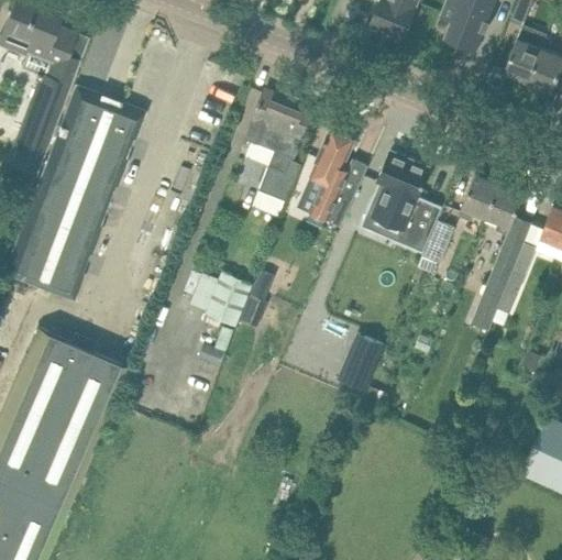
[(73,34),(70,39),(52,31),(58,13),(23,0),(13,0),(0,35),(0,44),(25,55),(26,52),(52,62),(45,78),(41,76),(7,164),(35,175),(86,41),(84,41),(85,39),(73,34)]
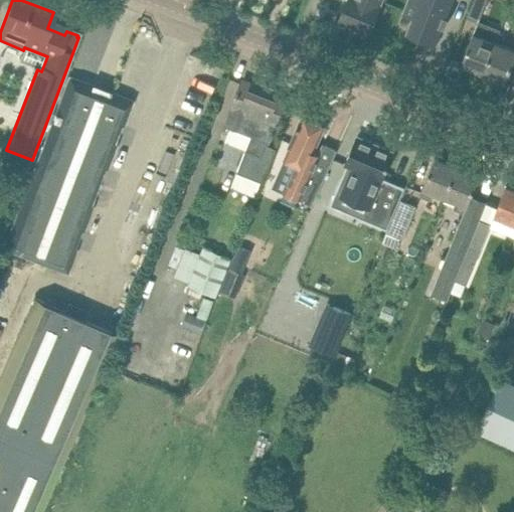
[(337,24),(367,37),(380,7),(379,7),(381,0),(345,0),(347,1),(337,24)]
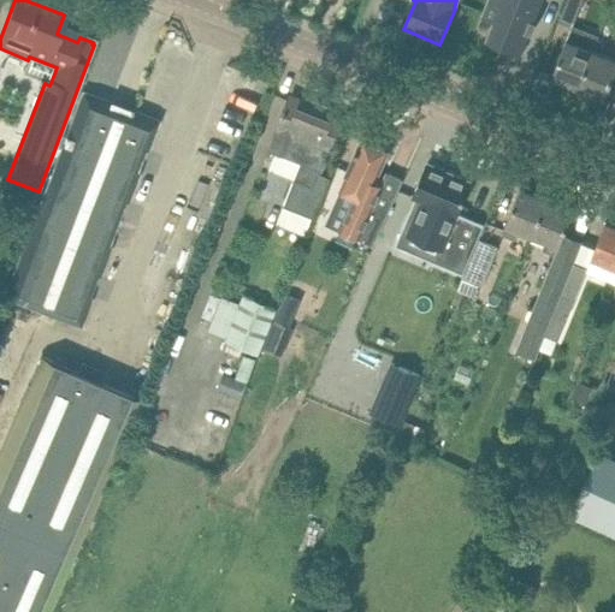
[(489,0),(483,17),(495,22),(488,40),(521,53),(542,0),(489,0)]
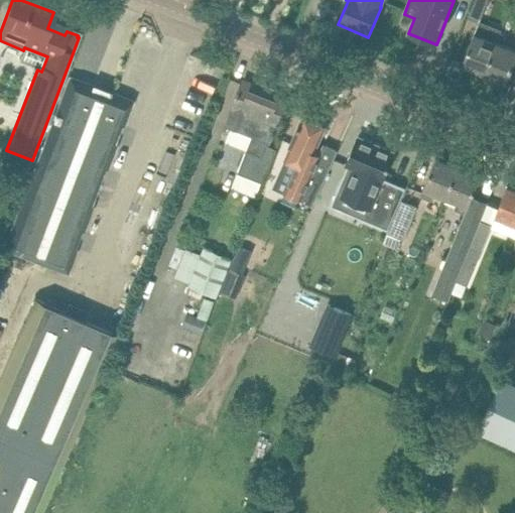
[(475,0),(467,20),(477,24),(486,0),(475,0)]
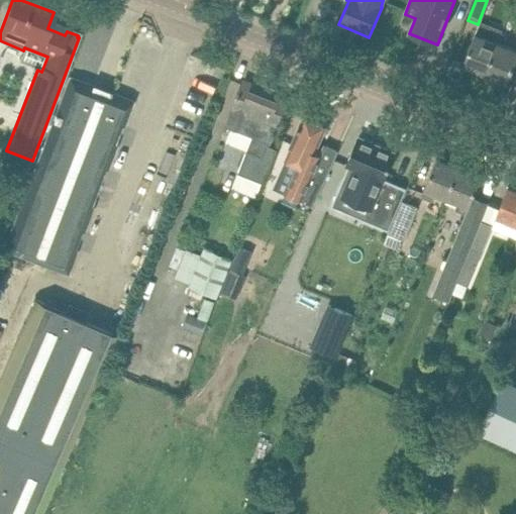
[(501,33),(479,24),(475,36),(474,35),(461,67),(484,76),(497,44),(501,33)]
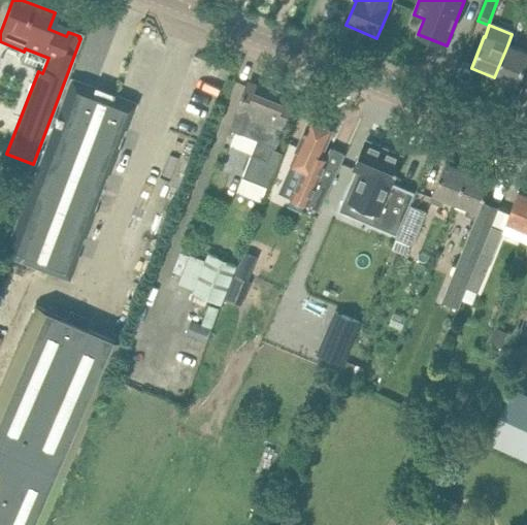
[(512,34),(507,45),(494,77),(518,87),(526,62),(526,53),(507,46),(513,34),(512,34)]
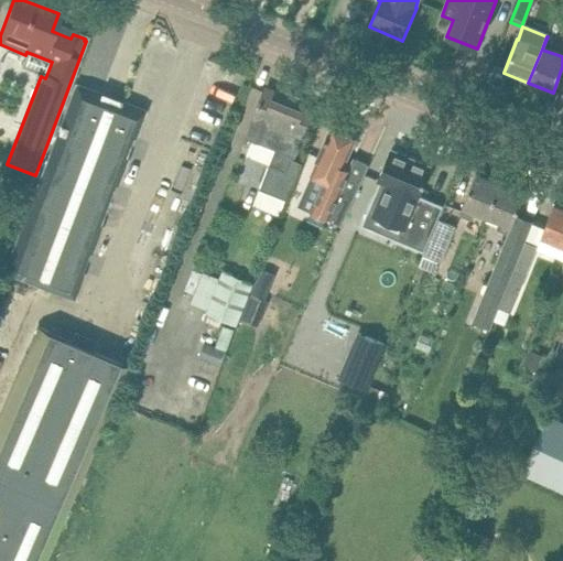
[(75,86),(66,107),(2,276),(73,302),(83,274),(79,273),(87,255),(90,256),(101,227),(98,226),(114,186),(116,187),(127,160),(123,159),(131,139),(134,140),(144,112),(75,86)]
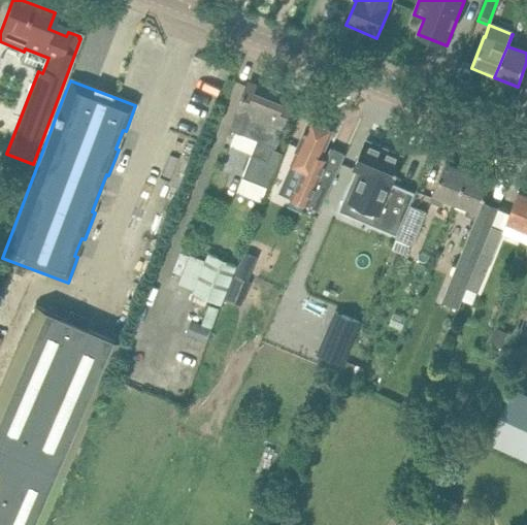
[(237,113),(230,130),(245,136),(257,140),(260,142),(272,146),(273,148),(281,131),(285,122),(292,102),(276,96),(278,92),(267,87),(265,92),(248,85),(236,113),(237,113)]
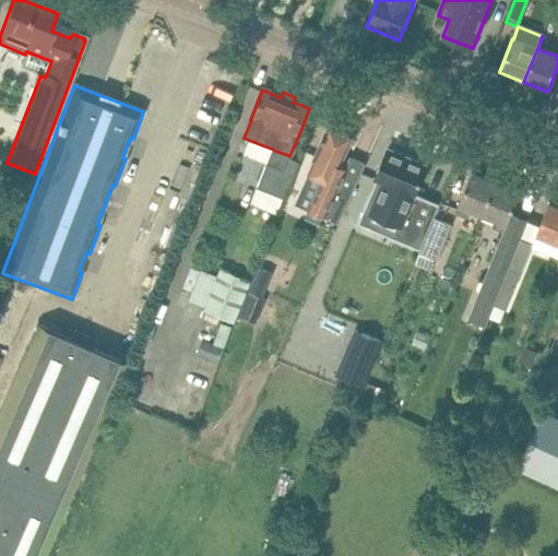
[(319,178),(305,211),(323,219),(337,225),(353,192),(365,165),(349,158),(344,170),(340,168),(352,139),(328,129),(319,149),(315,158),(308,173),(319,178)]
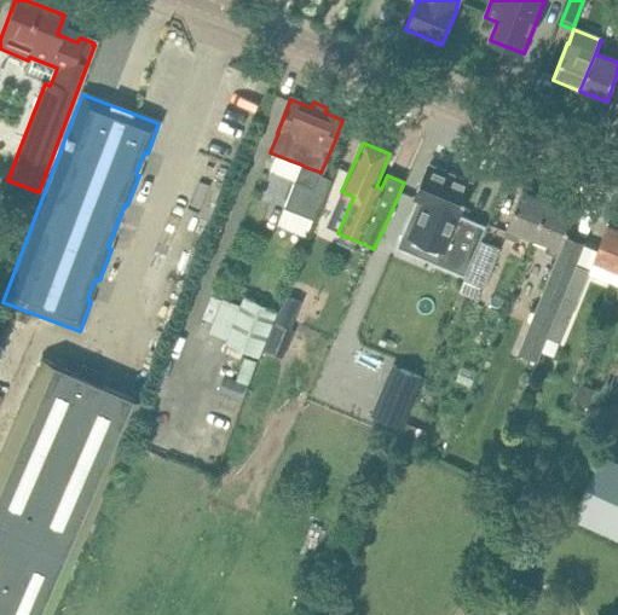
[(294,184),(284,209),(315,221),(316,218),(325,191),(329,181),(317,177),(319,172),(305,167),(301,164),(294,184)]
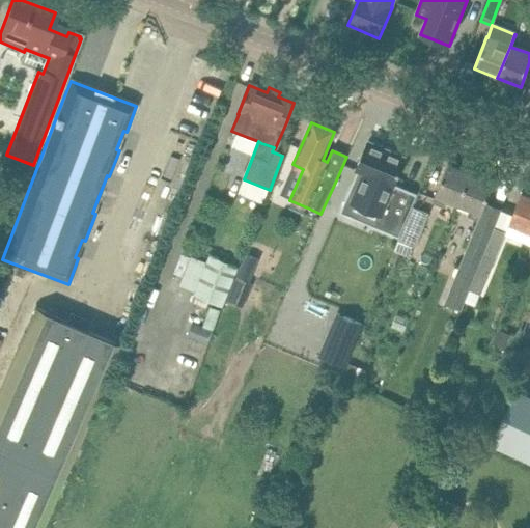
[(363,175),(351,204),(379,217),(374,228),(397,239),(416,196),(393,187),(405,160),(367,143),(362,155),(355,172),(357,173),(363,175)]
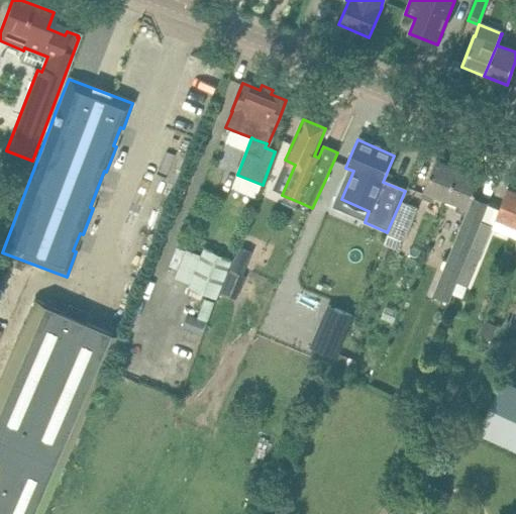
[(458,169),(435,160),(420,199),(432,204),(434,198),(441,201),(443,198),(446,200),(458,169)]
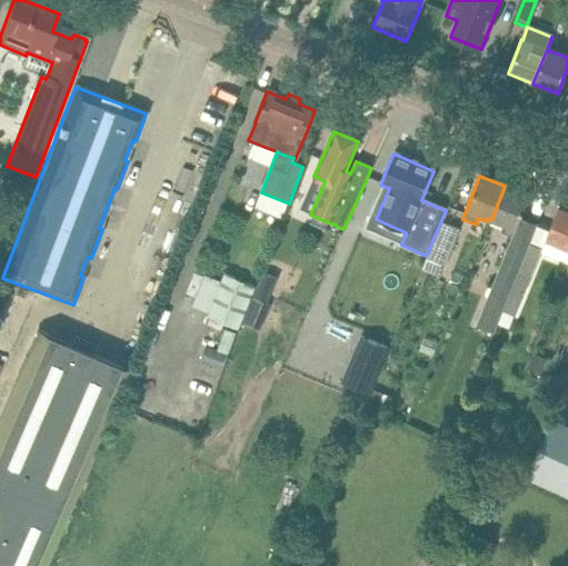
[(536,227),(519,220),(529,196),(505,186),(491,220),(489,224),(502,228),(499,234),(514,240),(488,301),(482,315),(478,326),(491,331),(500,313),(524,257),(527,248),(536,227)]
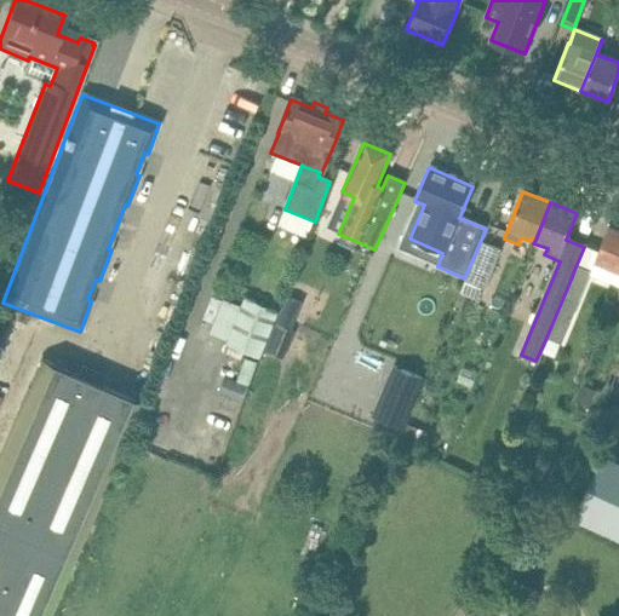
[(597,252),(592,265),(618,275),(618,230),(608,225),(597,252)]
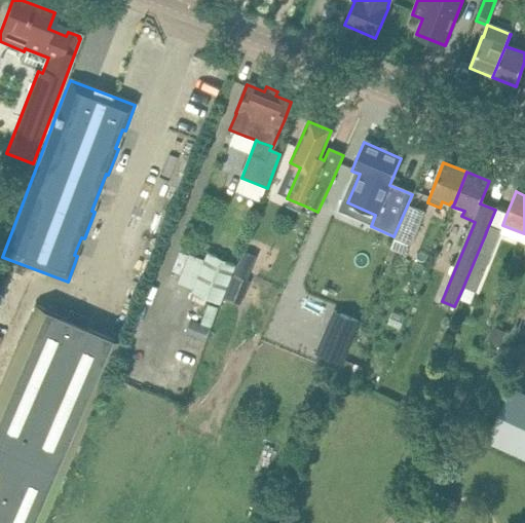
[(409,207),(395,240),(407,246),(411,248),(424,214),(409,207)]
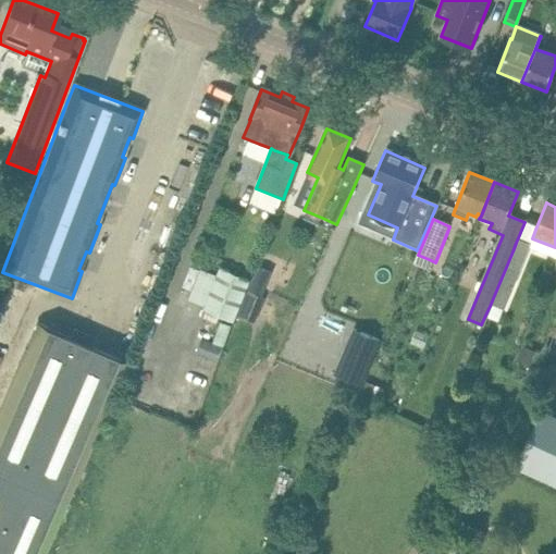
[(513,251),(490,306),(504,311),(523,265),(530,249),(516,243),(513,251)]
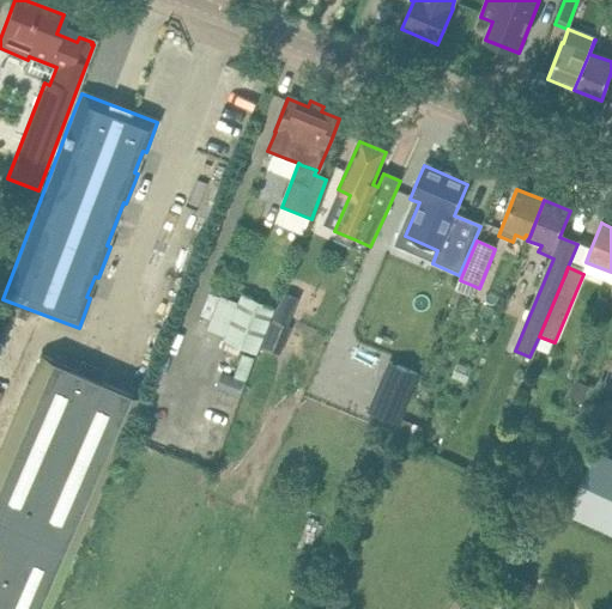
[(286,322),(295,299),(282,294),(273,317),(286,322)]
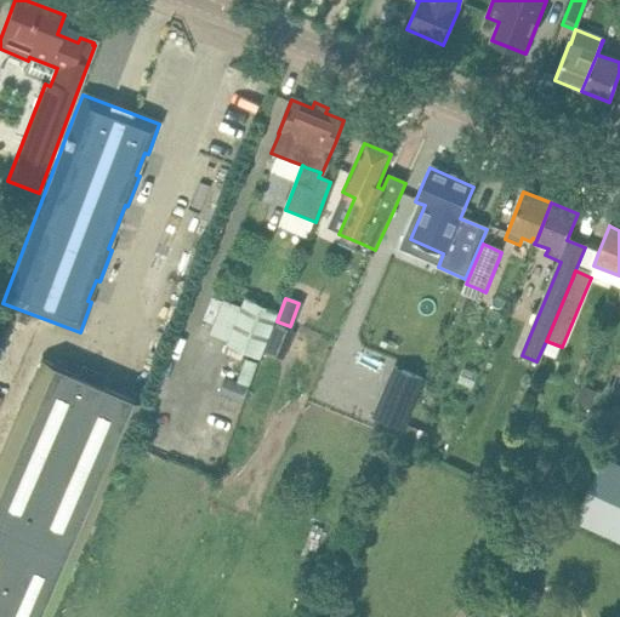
[(243,308),(226,347),(260,361),(271,335),(279,314),(246,300),(243,308)]
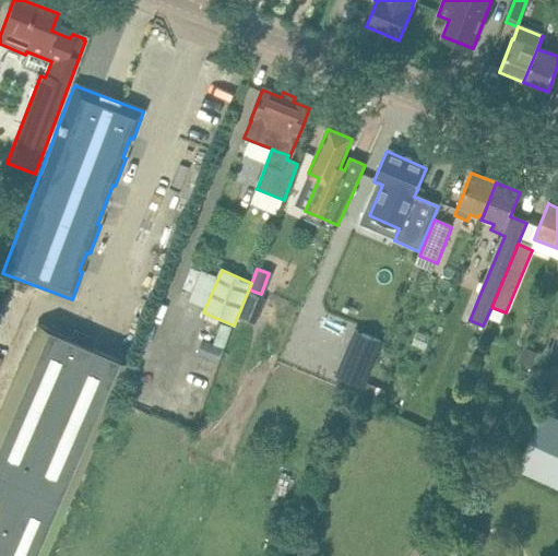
[(237,319),(238,320),(254,326),(264,300),(248,294),(245,303),(237,319)]
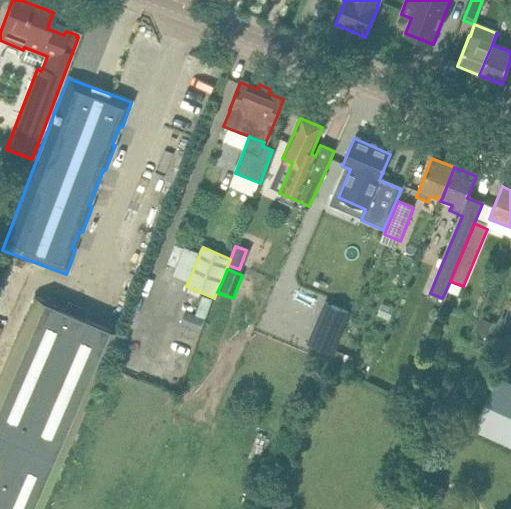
[(33,298),(0,376),(0,508),(40,508),(116,334),(88,322),(92,312),(67,302),(64,312),(33,298)]
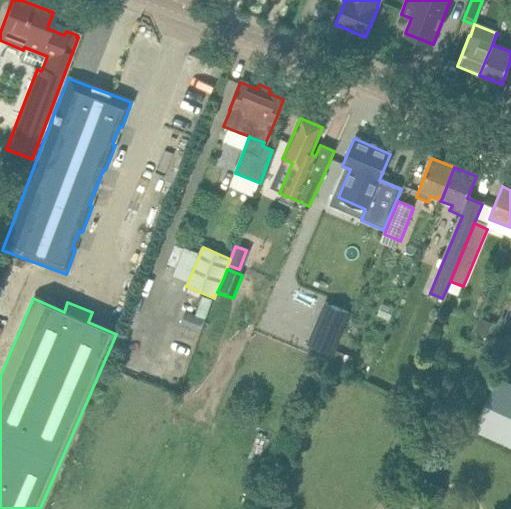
[(348,314),(322,303),(305,344),(331,355),(348,314)]
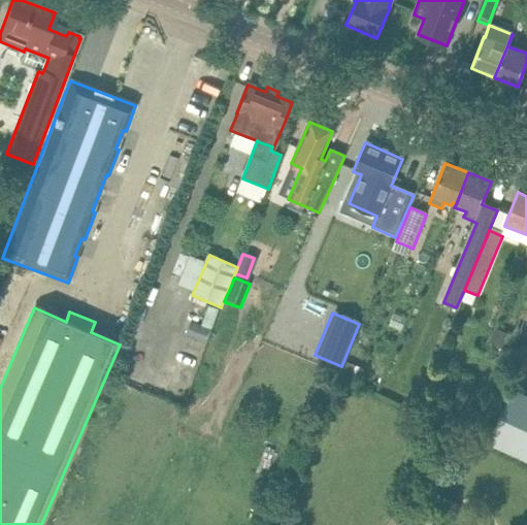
[(190,323),(185,336),(205,343),(210,330),(190,323)]
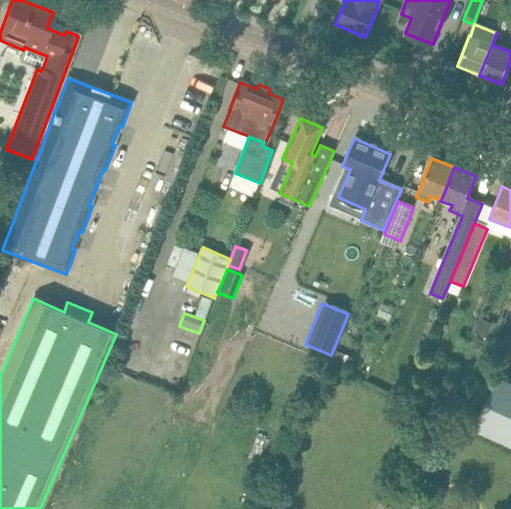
[(497,326),(480,320),(475,336),(492,342),(497,326)]
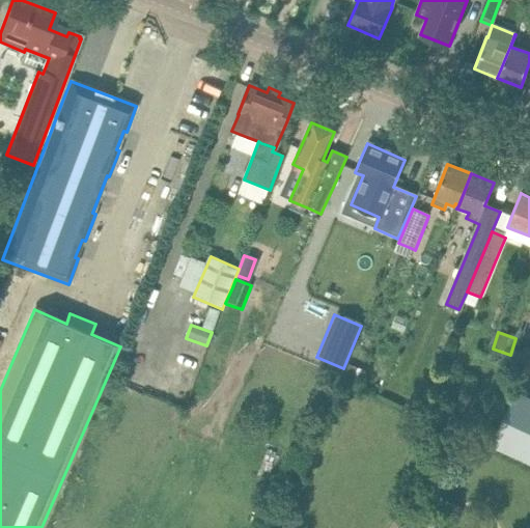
[(529,396),(515,390),(491,444),(529,463),(529,396)]
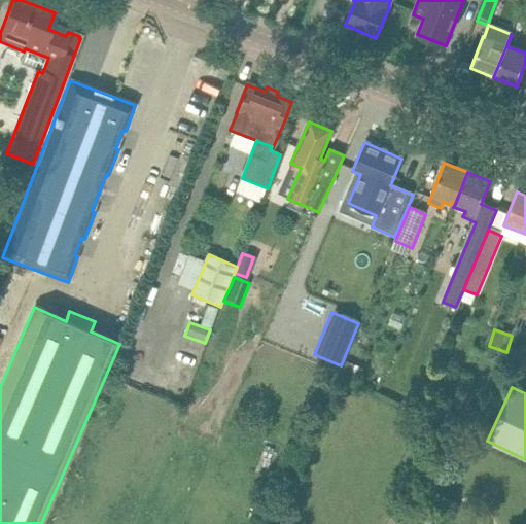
[(451,423),(456,413),(445,408),(437,421),(442,423),(450,426),(451,423)]
